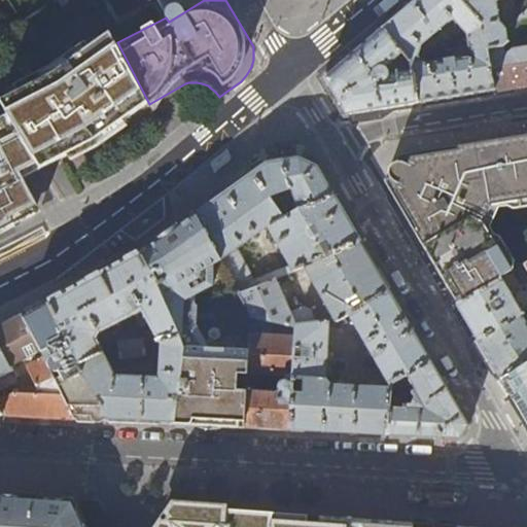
[(155,0),(166,18),(169,22),(204,0),(155,0)]
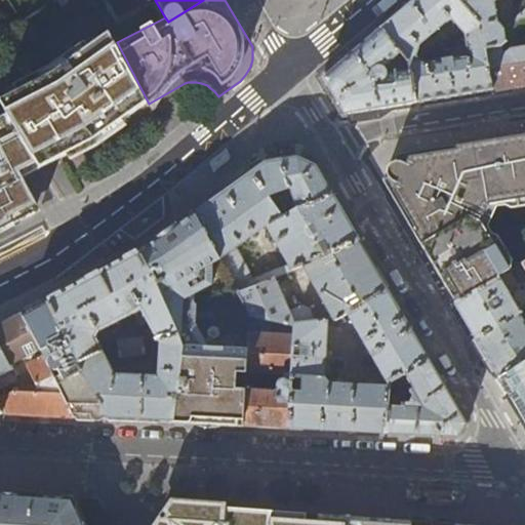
[(481,28),(457,0),(414,0),(407,6),(381,29),(407,59),(409,61),(416,57),(419,46),(450,19),(463,36),(481,28)]
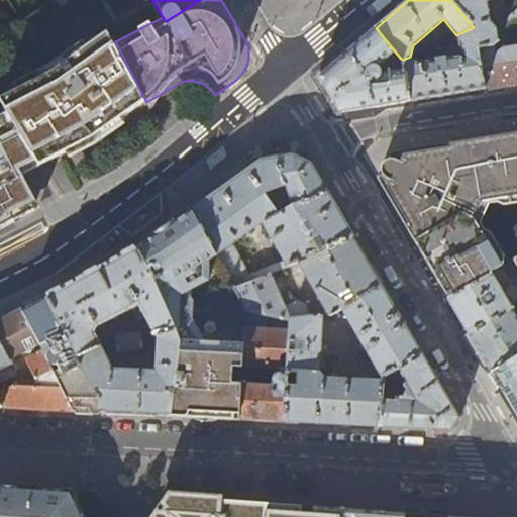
[(516,0),(450,0),(474,27),(479,49),(492,47),(516,25),(516,14),(496,31),(490,23),(489,5),(495,0),(516,0)]
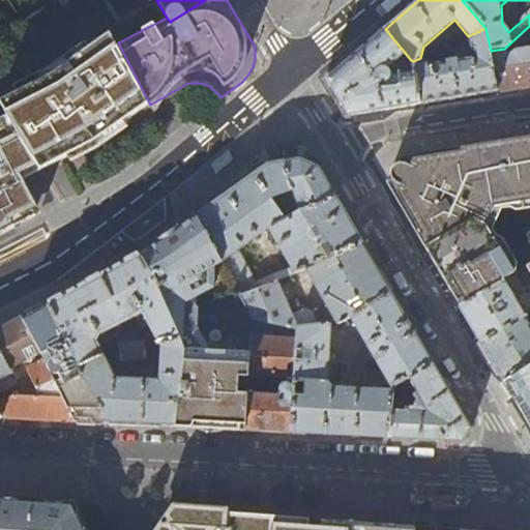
[(486,28),(468,36),(471,57),(433,64),(420,58),(413,61),(415,72),(421,104),(460,97),(499,91),(491,51),(486,28)]
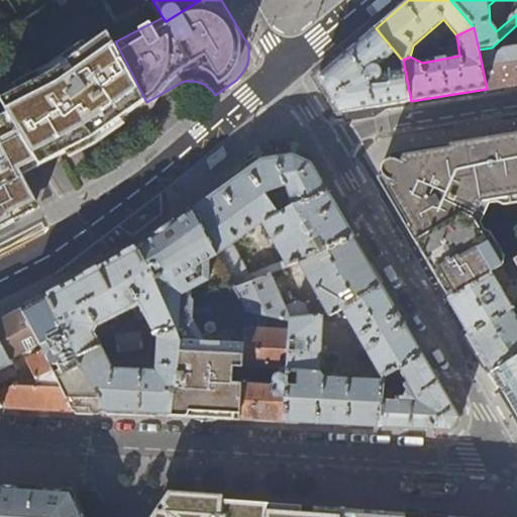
[(401,59),(376,28),(342,57),(317,77),(329,94),(339,113),(367,108),(411,101),(405,71),(381,74),(378,68),(385,62),(387,65),(401,59)]
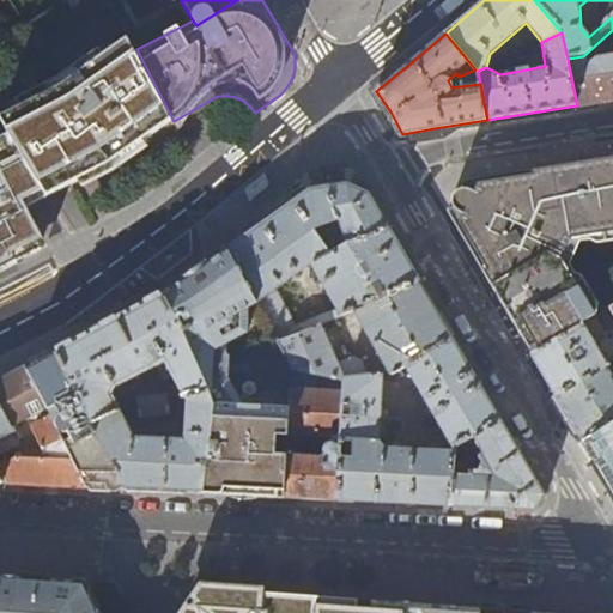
[(137,49),(131,40),(67,80),(0,116),(11,134),(44,190),(48,196),(111,163),(174,121),(137,49)]
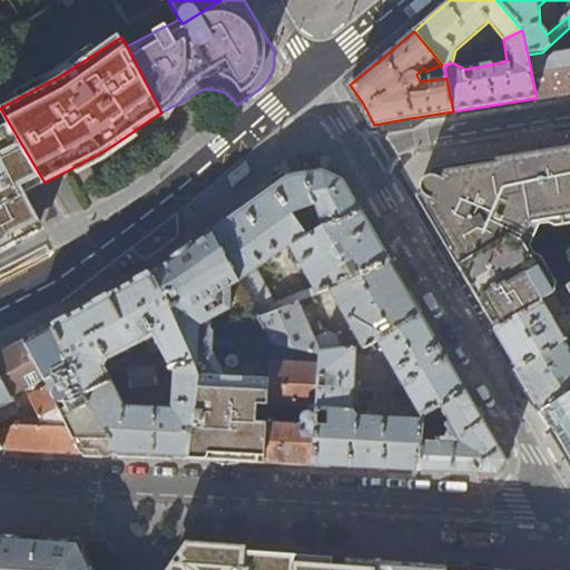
[(569,52),(553,56),(549,60),(544,61),(542,52),(528,55),(537,98),(552,96),(569,92),(569,52)]
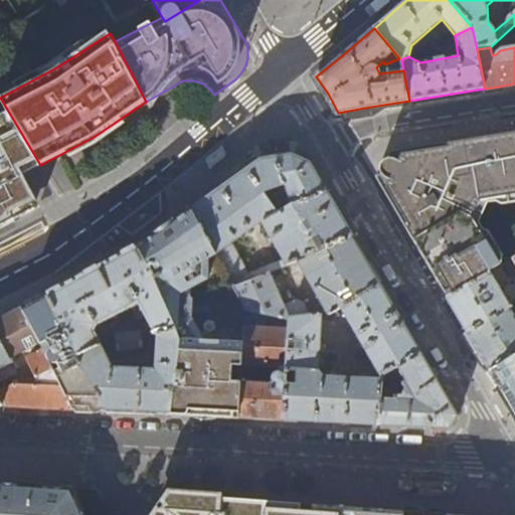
[(25,214),(39,207),(22,175),(19,169),(37,160),(9,113),(0,117),(0,226),(14,220),(10,213),(20,209),(21,212),(25,214)]
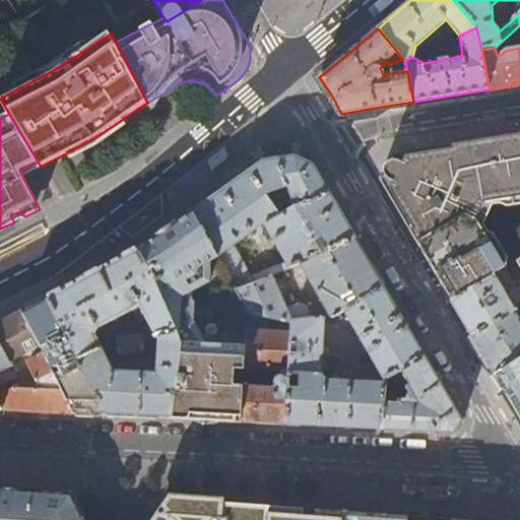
[(438,172),(433,163),(431,157),(431,151),(431,146),(405,150),(391,152),(391,159),(387,160),(385,161),(384,167),(384,171),(385,173),(387,176),(388,180),(383,187),(397,209),(411,234),(519,172),(519,131),(501,135),(510,155),(448,191),(451,195),(441,201),(428,179),(438,172)]
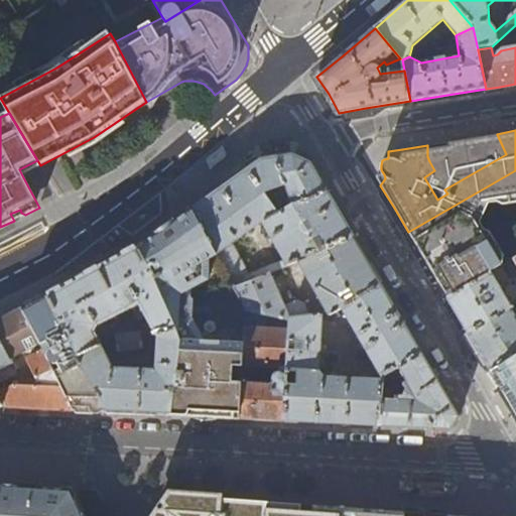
[(506,154),(497,134),(459,140),(427,145),(427,150),(427,156),(429,161),(434,170),(424,177),(437,200),(447,194),(444,189),(506,154)]
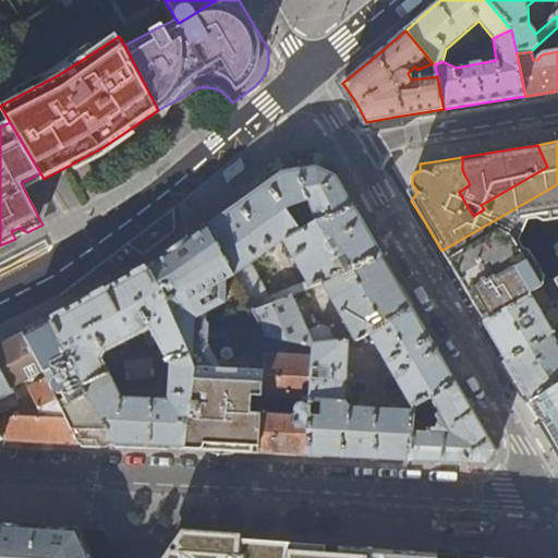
[(366,230),(342,190),(336,177),(316,168),(296,171),(282,173),(249,197),(206,228),(249,305),(252,311),(291,294),(322,281),(381,256),(366,230)]
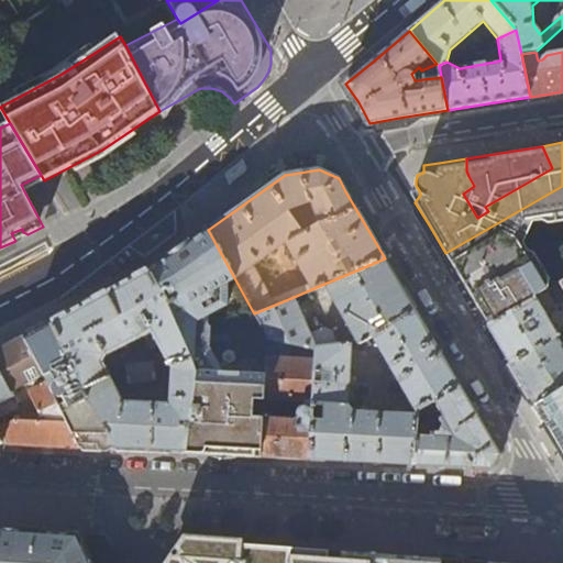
[(24,191),(44,180),(41,175),(21,185),(24,191)]
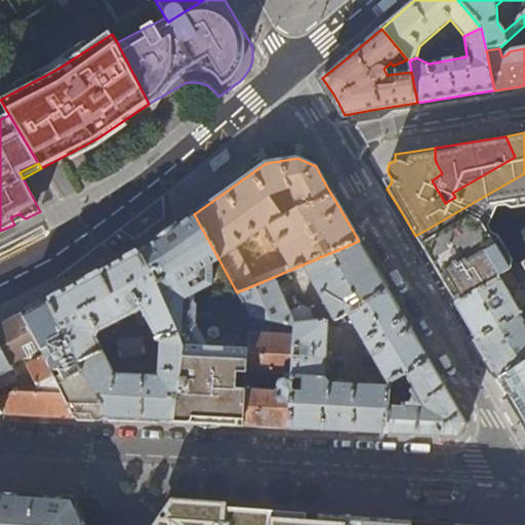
[(512,270),(488,227),(496,207),(524,201),(524,173),(415,236),(435,269),(455,303),(512,270)]
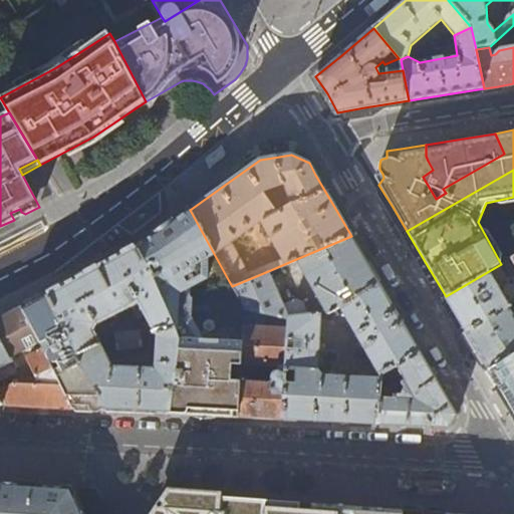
[(25,214),(21,212),(20,209),(10,213),(14,220),(25,214)]
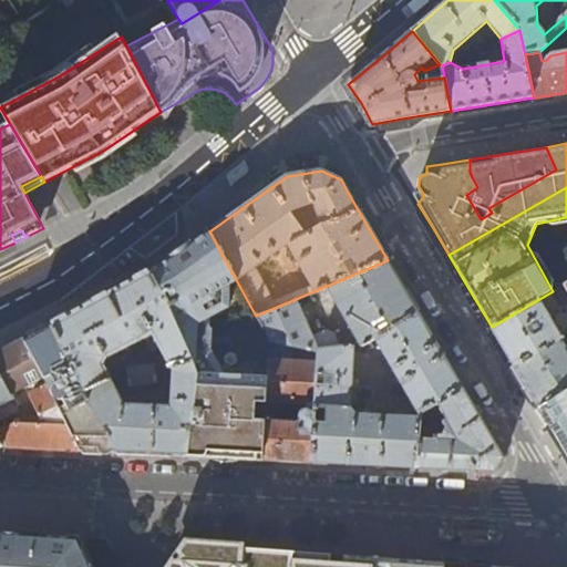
[(207,316),(253,310),(209,232),(168,260),(150,270),(193,360),(199,373),(187,456),(199,457),(256,460),(264,461),(268,361),(268,358),(248,358),(224,371),(208,342),(207,316)]
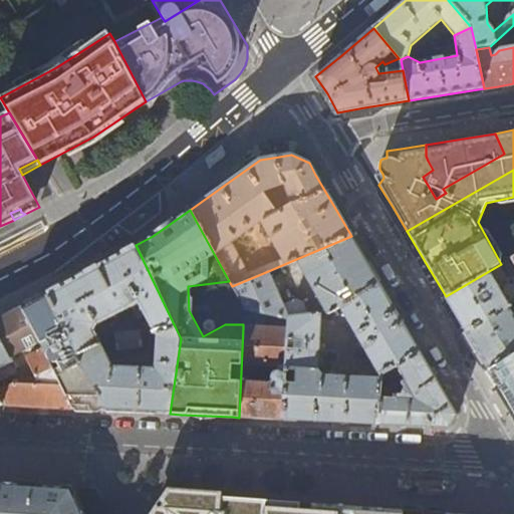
[(351,236),(296,259),(330,314),(342,307),(381,373),(421,352),(399,314),(368,264),(351,236)]
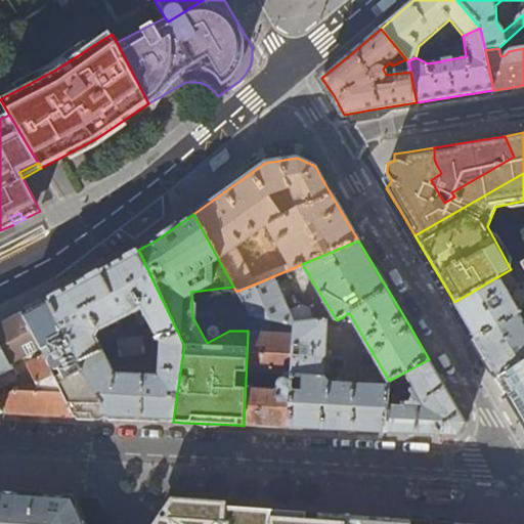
[(92,275),(48,300),(80,362),(103,350),(95,335),(98,329),(133,310),(140,323),(147,319),(160,341),(178,333),(138,250),(92,275)]
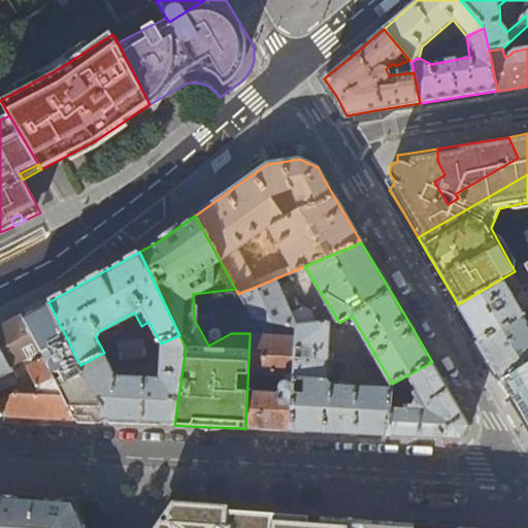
[(527,263),(515,271),(458,304),(467,322),(479,339),(523,314),(509,290),(515,287),(510,281),(527,270),(527,263)]
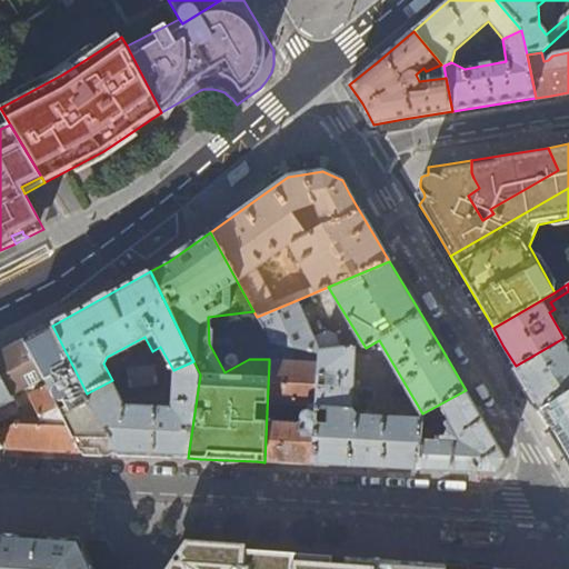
[(297,300),(257,317),(270,341),(319,352),(318,363),(313,465),(402,469),(418,470),(422,419),(359,416),(352,410),(357,347),(342,348),(337,335),(328,331),(315,338),(297,300)]
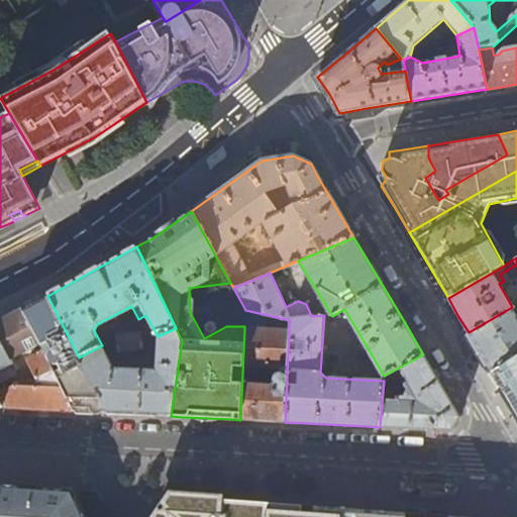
[(35,302),(22,309),(39,344),(43,352),(74,411),(106,413),(79,357),(47,296),(35,302)]
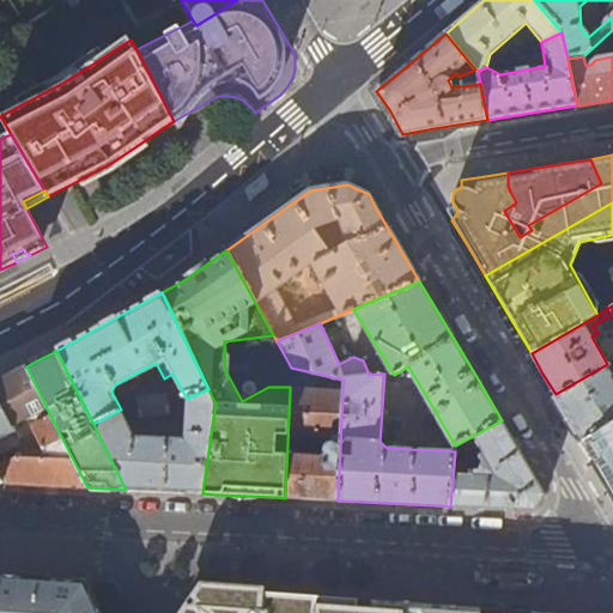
[(612,360),(607,364),(556,394),(569,417),(582,439),(612,419),(612,374),(612,371),(612,370),(612,360)]
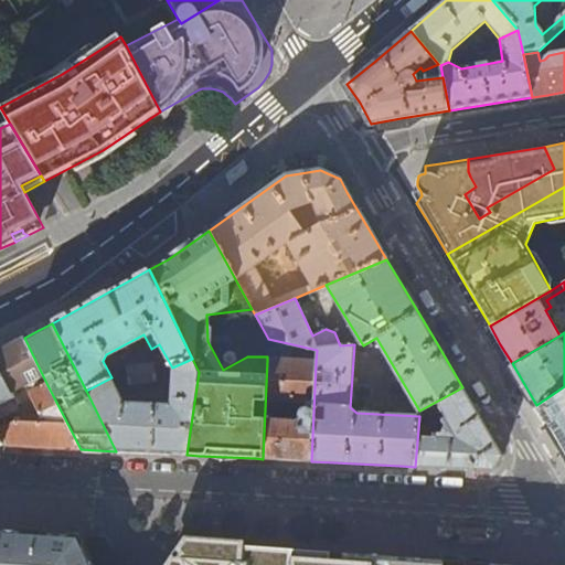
[(0,350),(0,404),(2,403),(6,408),(24,401),(19,388),(43,376),(24,338),(11,344),(0,350)]
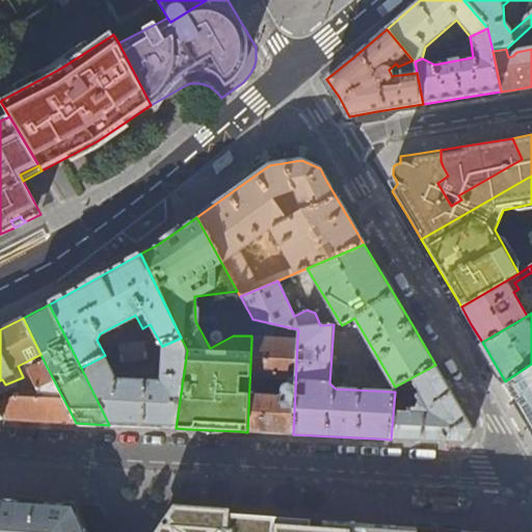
[(187,350),(181,338),(162,346),(160,379),(116,378),(105,355),(81,368),(109,425),(150,427),(176,428),(187,350)]
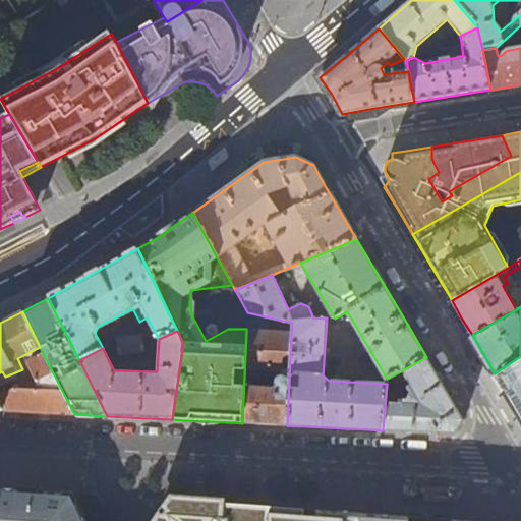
[(123,344),(141,341),(146,340),(145,332),(117,336),(118,345),(123,344)]
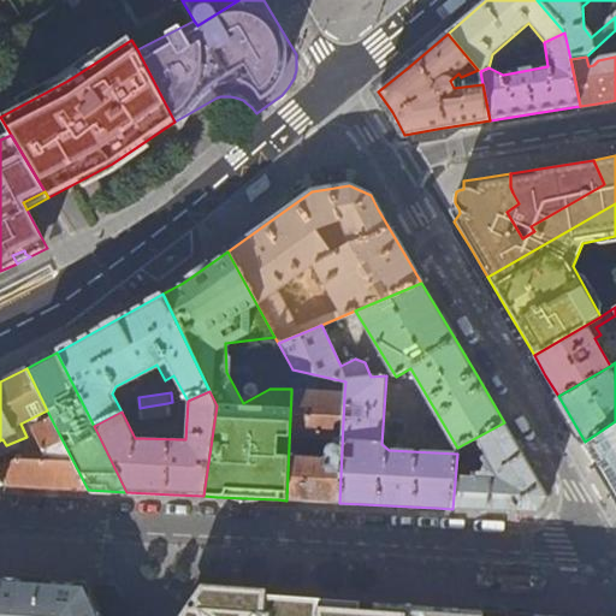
[(286,501),(335,503),(339,503),(344,394),(291,392),(286,501)]
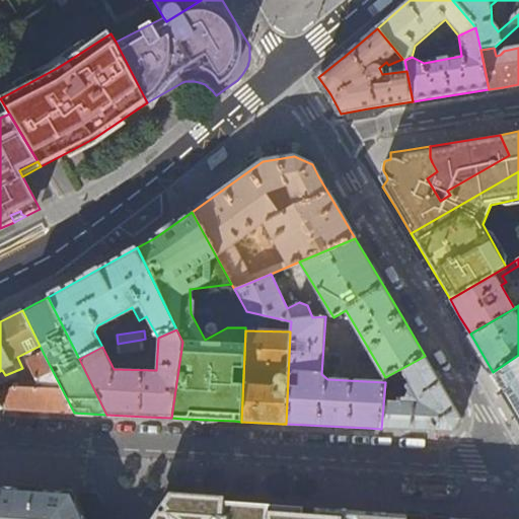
[(143,349),(141,340),(123,343),(124,352),(143,349)]
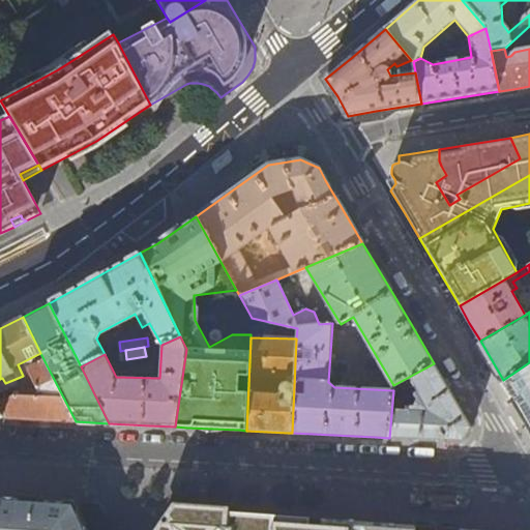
[(9,395),(0,399),(0,410),(4,418),(76,421),(45,361),(26,370),(26,374),(33,388),(28,391),(22,390),(21,396),(9,395)]
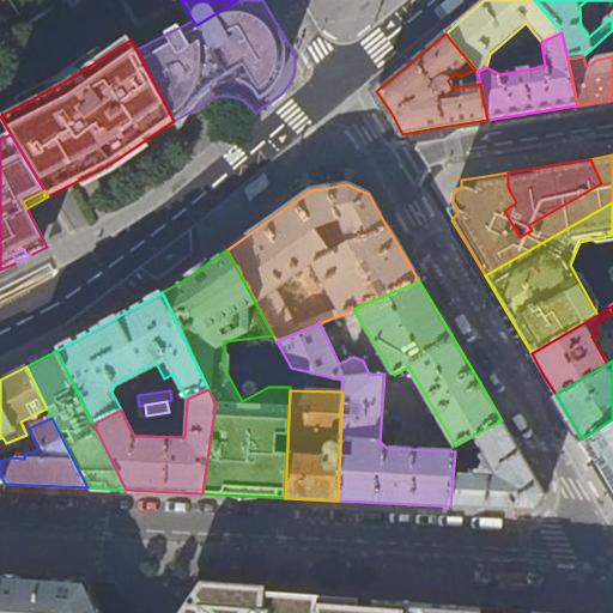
[(612,419),(582,439),(593,457),(612,492),(612,419)]
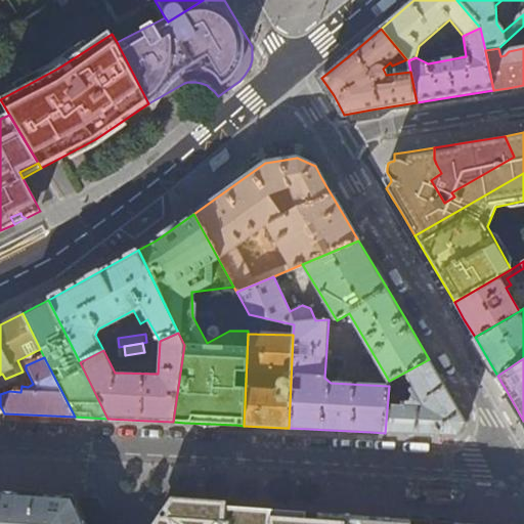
[(466,424),(447,392),(429,359),(389,381),(389,386),(385,433),(411,434),(459,436),(466,424)]
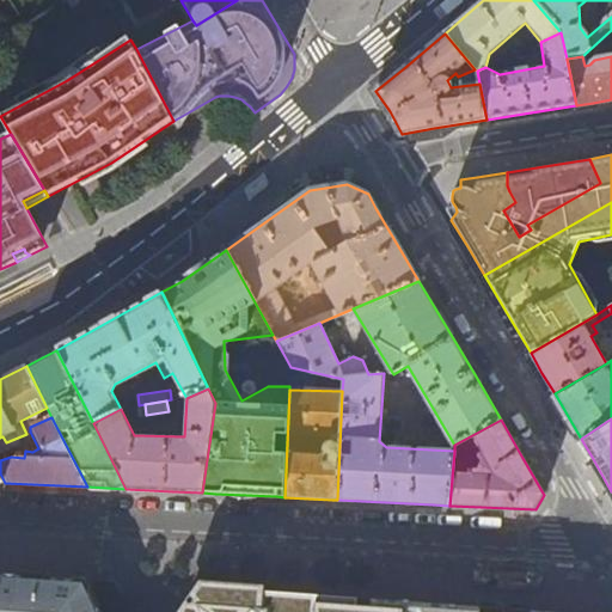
[(0,611),(101,611),(98,604),(86,580),(73,579),(23,575),(0,573),(0,611)]
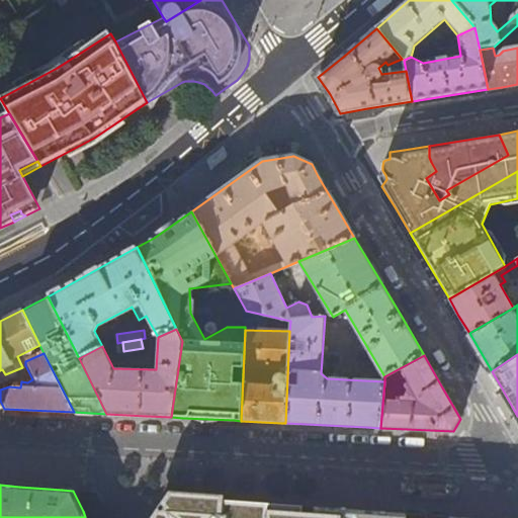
[(224,496),(168,493),(165,498),(171,498),(186,499),(223,502),(224,496)]
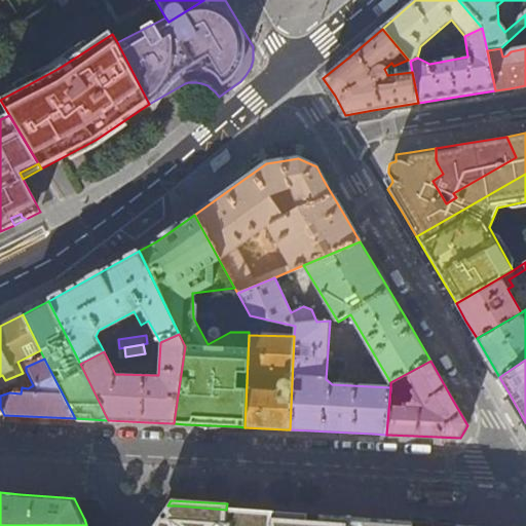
[(160,525),(174,505),(167,505),(153,525),(160,525)]
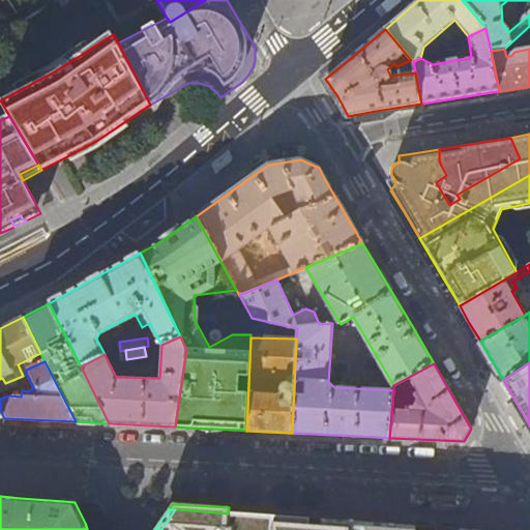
[(362,529),(359,523),(332,521),(283,517),(235,513),(228,513),(190,510),(175,509),(162,529),(362,529)]
